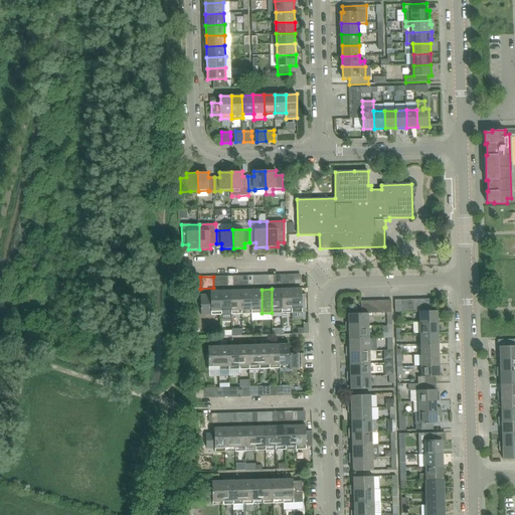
[(282,313),(282,289),(272,289),(272,313),(282,313)]
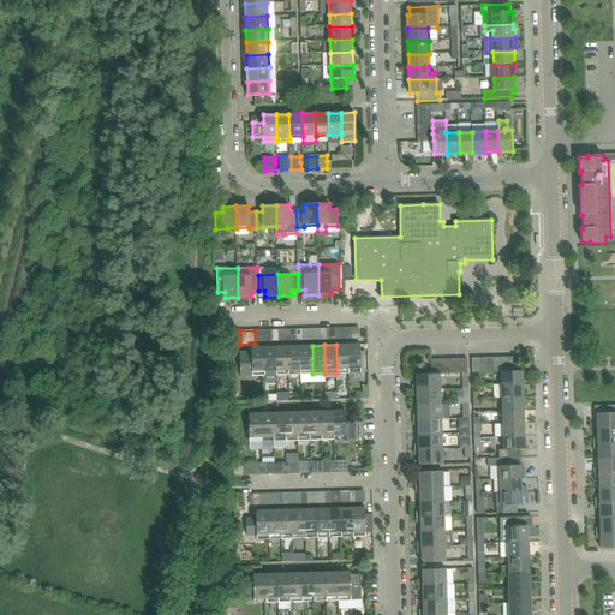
[(348,372),(348,345),(336,345),(336,374),(348,372)]
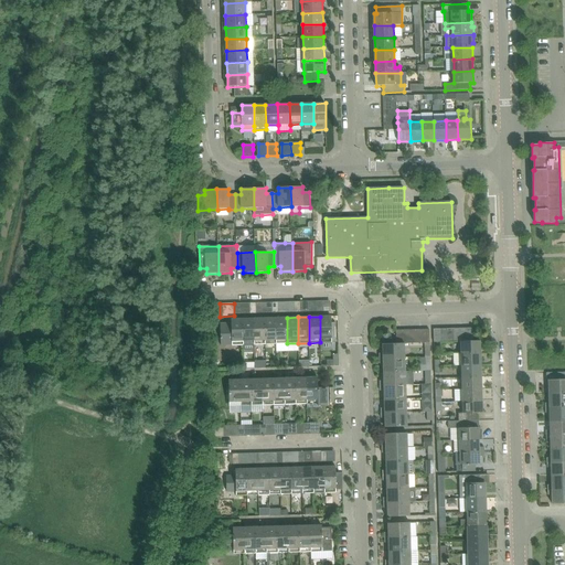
[(331,322),(331,317),(320,317),(320,342),(332,342),(337,342),(336,322),(331,322)]
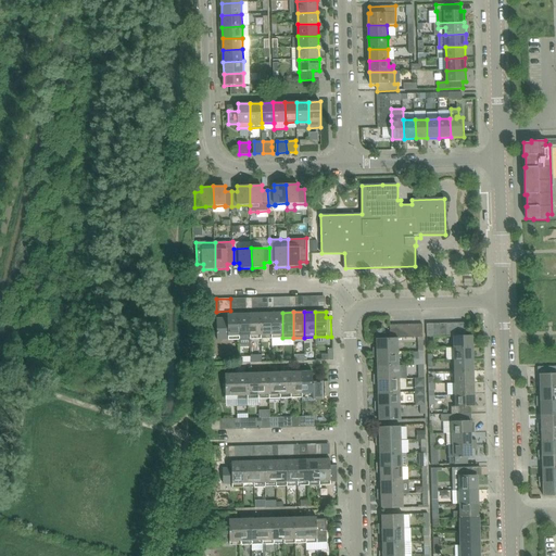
[(251,339),(250,313),(239,314),(240,339),(240,345),(251,345),(251,339)]
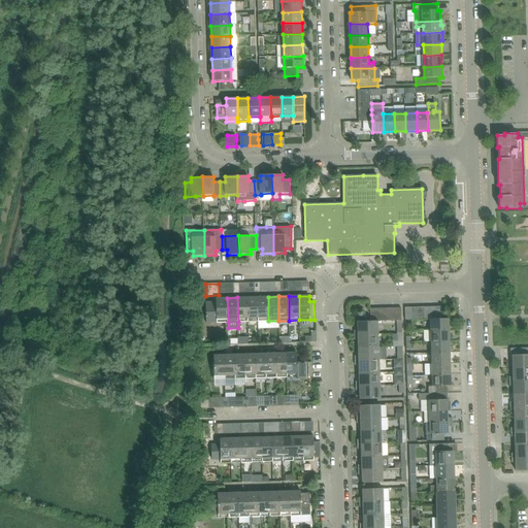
[(248,297),(237,297),(238,322),(240,322),(240,318),(248,318),(248,297)]
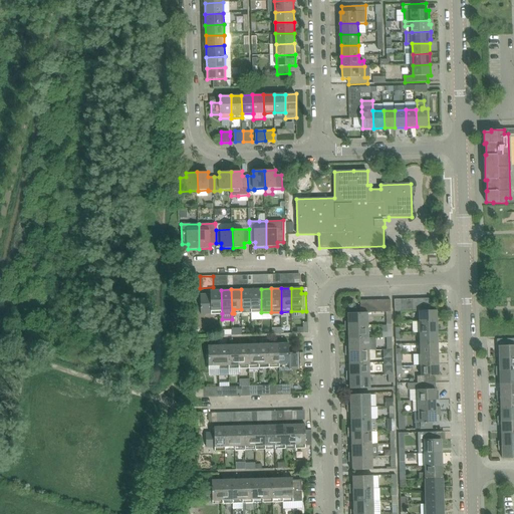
[(250,289),(241,289),(241,309),(248,309),(248,312),(251,312),(250,289)]
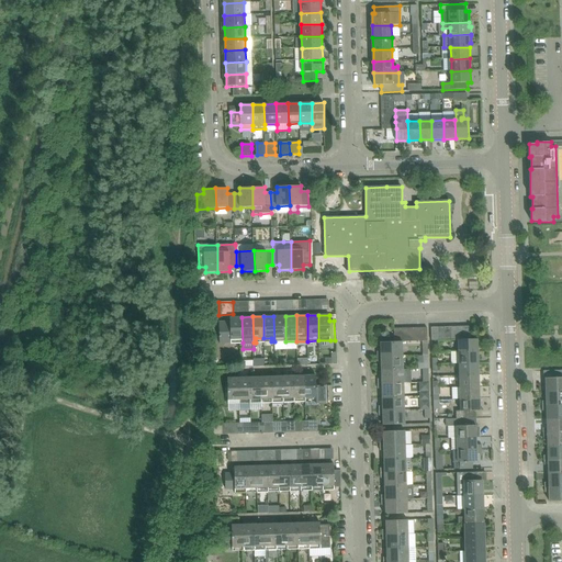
[(285,341),(285,316),(273,316),(274,341),(285,341)]
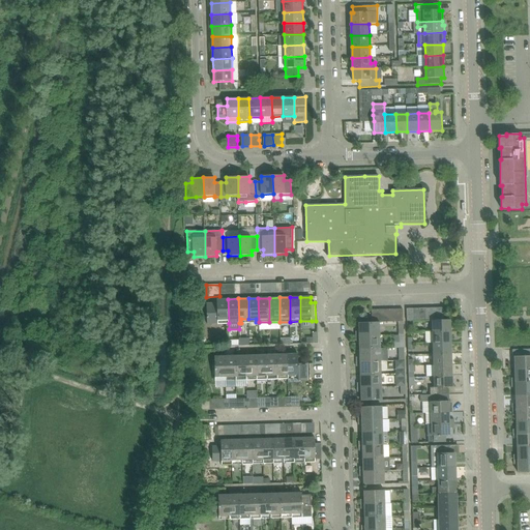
[(217,303),(207,303),(207,324),(222,323),(222,320),(229,320),(228,299),(217,299),(217,303)]
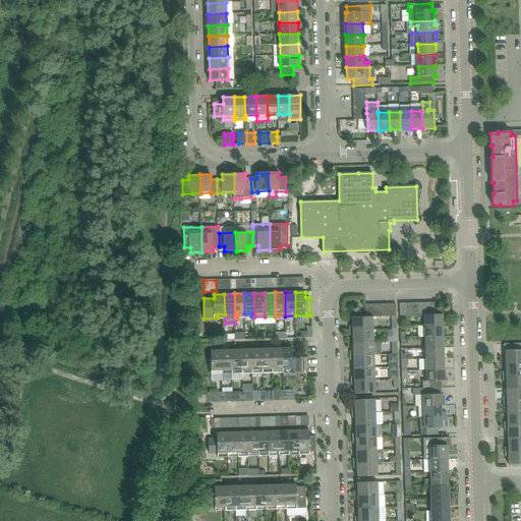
[(443,313),(437,314),(430,314),(425,314),(425,326),(444,326),(443,313)]
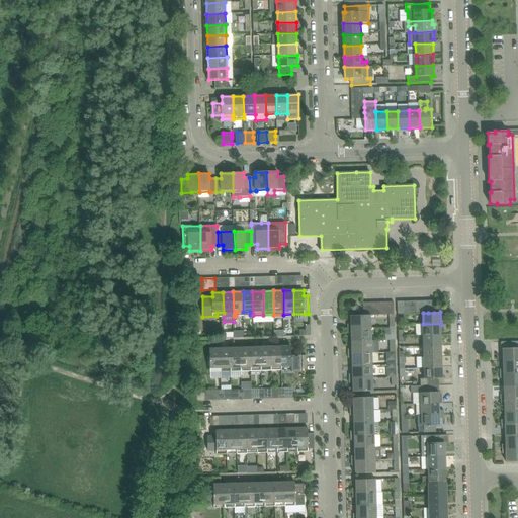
[(371,328),(371,315),(369,315),(363,315),(350,315),(350,324),(347,324),(347,329),(371,328)]
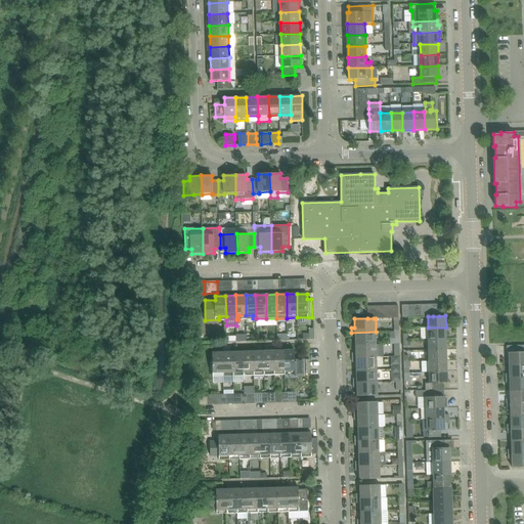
[(446,339),(446,328),(428,328),(428,339),(446,339)]
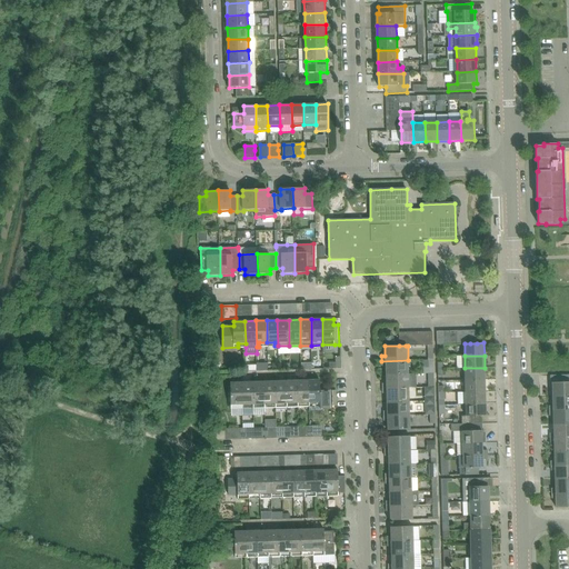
[(435,372),(433,359),(428,359),(428,360),(423,360),(423,373),(435,372)]
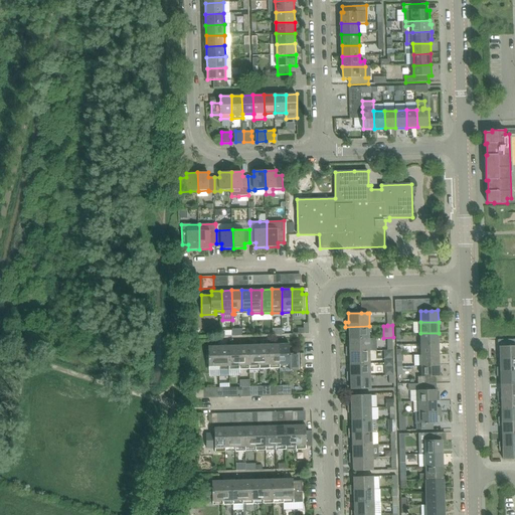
[(369,338),(369,326),(345,327),(345,331),(349,331),(349,339),(369,338)]
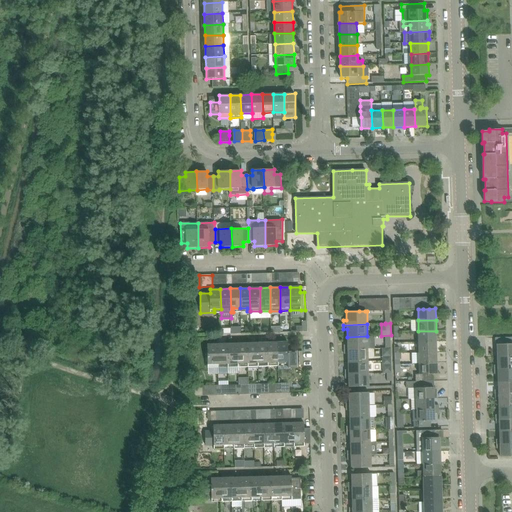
[(436,342),(436,331),(418,331),(419,342),(436,342)]
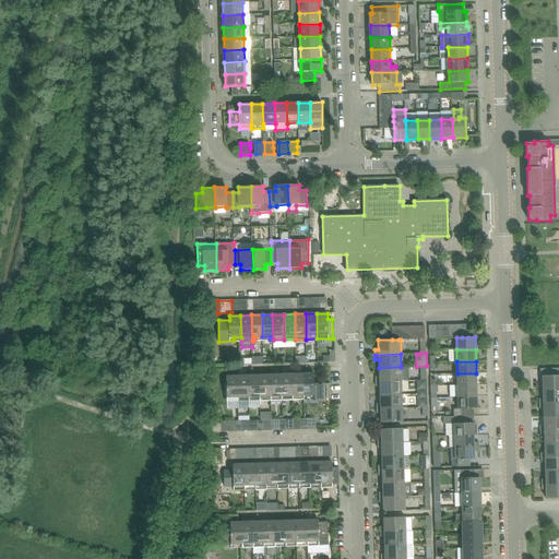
[(402,381),(401,367),(379,368),(379,377),(376,377),(376,381),(402,381)]
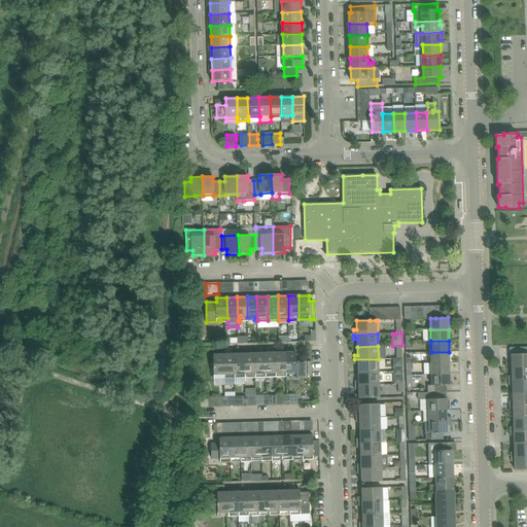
[(520,353),(512,354),(512,367),(526,366),(526,346),(520,347),(520,353)]
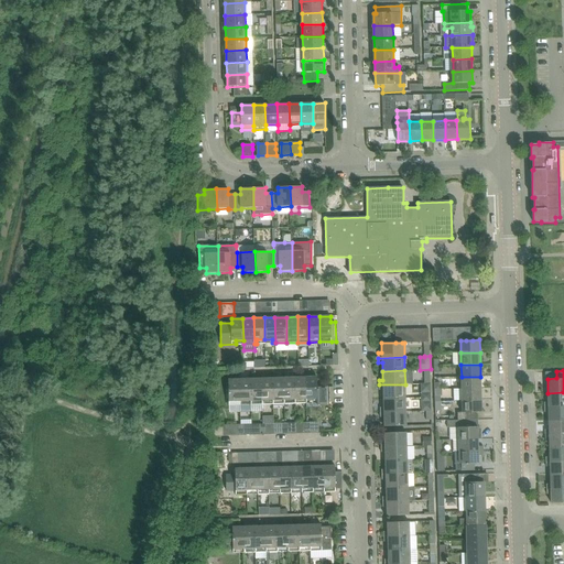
[(295,403),(294,377),(284,378),(284,403),(295,403)]
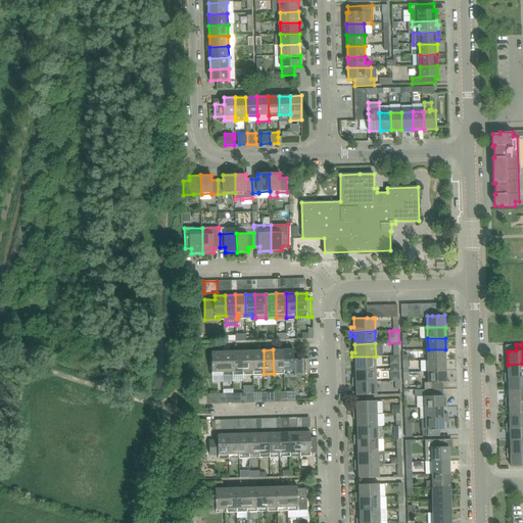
[(284,374),(284,349),(273,349),(274,374),(284,374)]
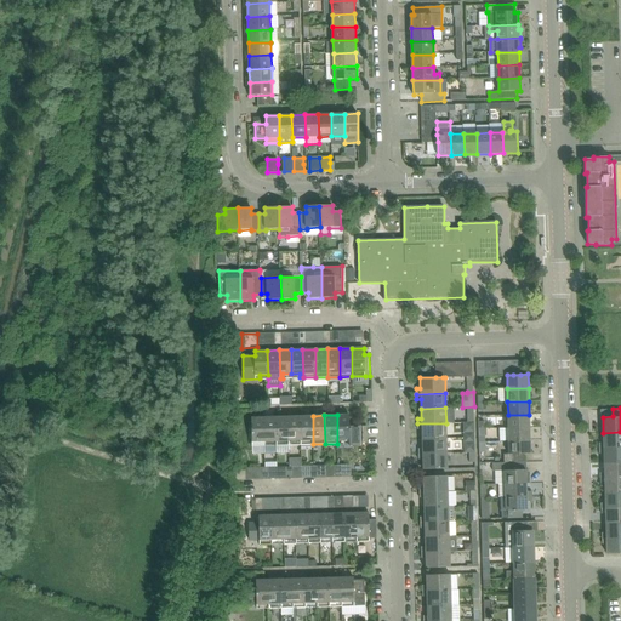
[(349,415),(337,415),(337,439),(347,439),(347,443),(349,443),(349,446),(360,445),(360,443),(359,426),(349,427),(349,415)]
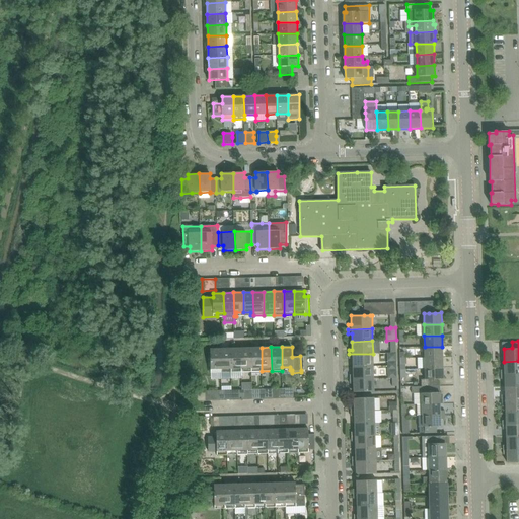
[(443,357),(442,347),(425,347),(425,358),(443,357)]
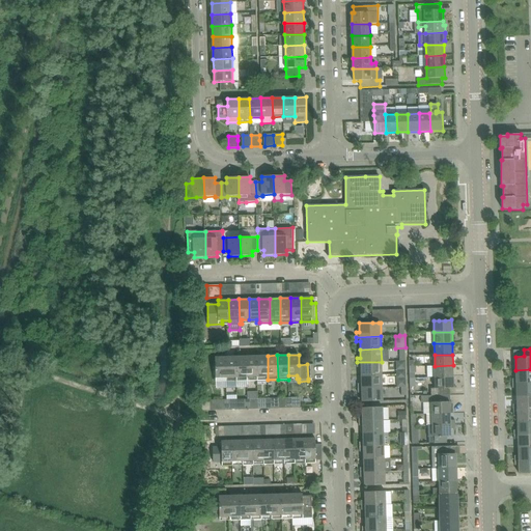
[(247,381),(247,356),(236,357),(236,381),(247,381)]
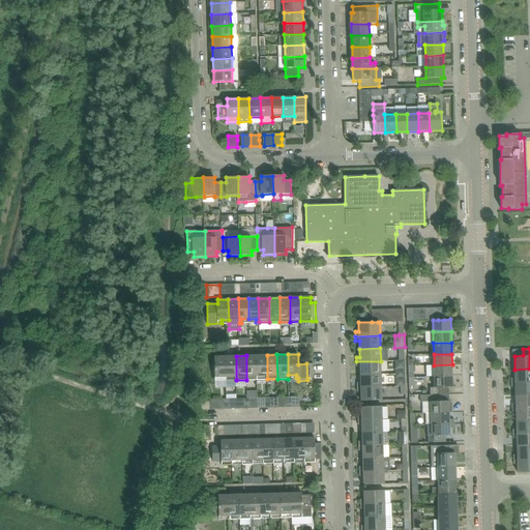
[(257,355),(246,355),(246,380),(249,380),(249,376),(257,376),(257,355)]
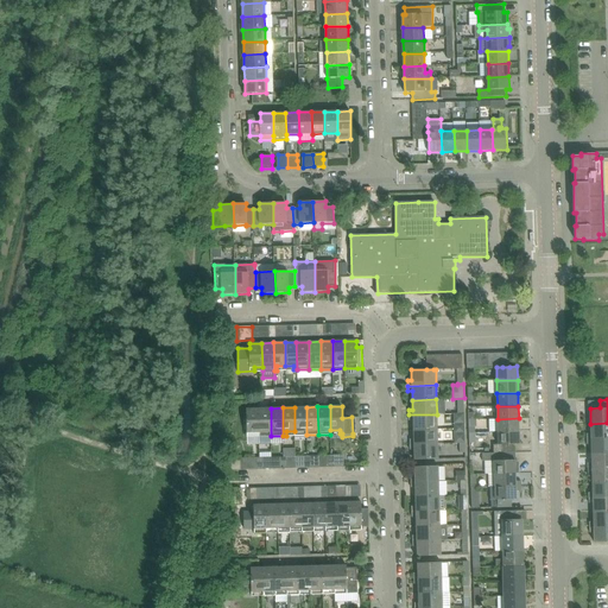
[(306,407),(295,407),(295,431),(304,431),(304,435),(306,435),(306,407)]
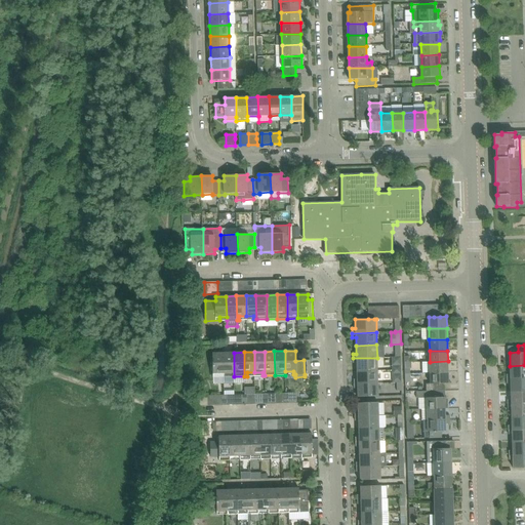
[(224,376),(224,353),(212,353),(213,377),(224,376)]
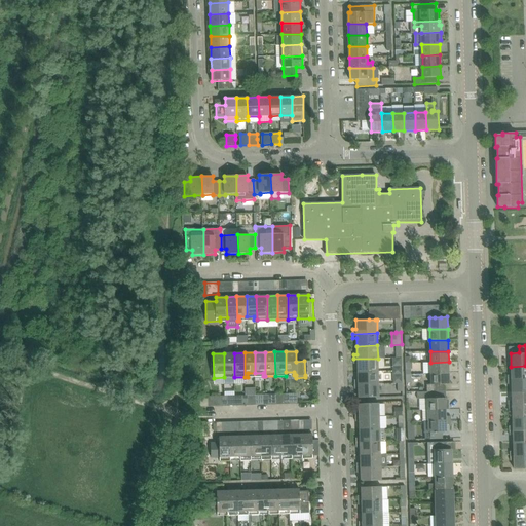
[(234,377),(234,353),(224,353),(224,377),(234,377)]
